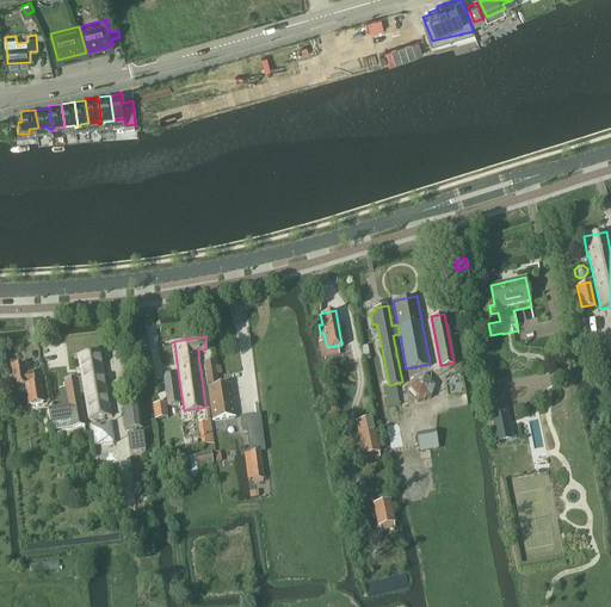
[(146,338),(140,339),(140,342),(141,346),(142,346),(142,348),(143,348),(149,347),(148,338),(146,338)]
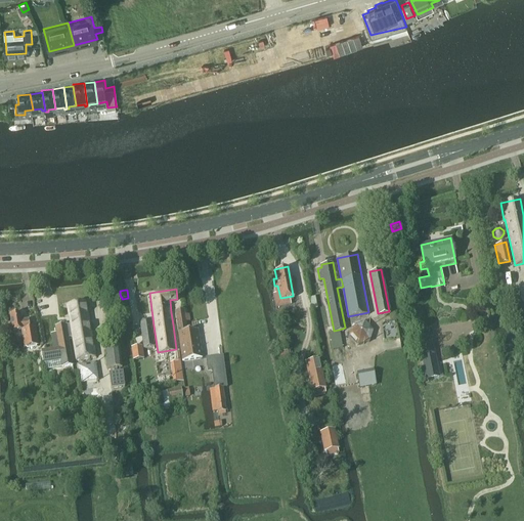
[(86,300),(67,304),(70,322),(72,335),(76,357),(95,354),(86,300)]
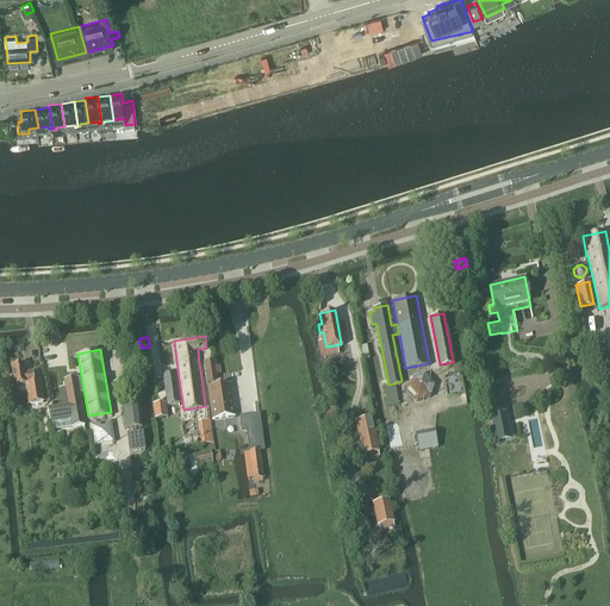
[(204,362),(206,376),(212,417),(235,413),(230,381),(218,383),(215,358),(204,360),(204,362)]
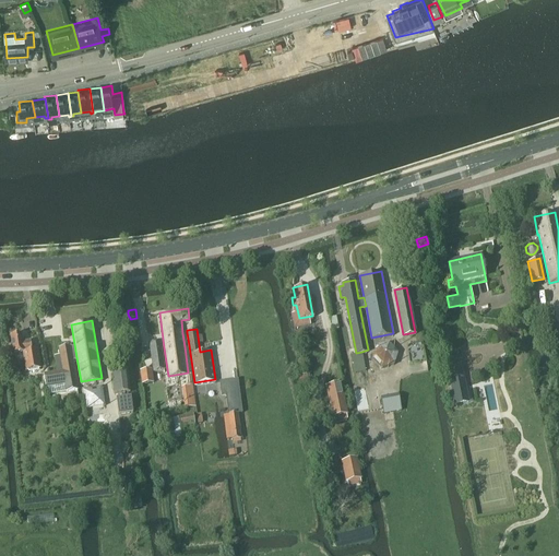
[(10,333),(11,343),(4,344),(6,352),(13,351),(13,352),(22,351),(25,368),(40,365),(37,347),(32,349),(30,339),(23,340),(21,332),(10,333)]
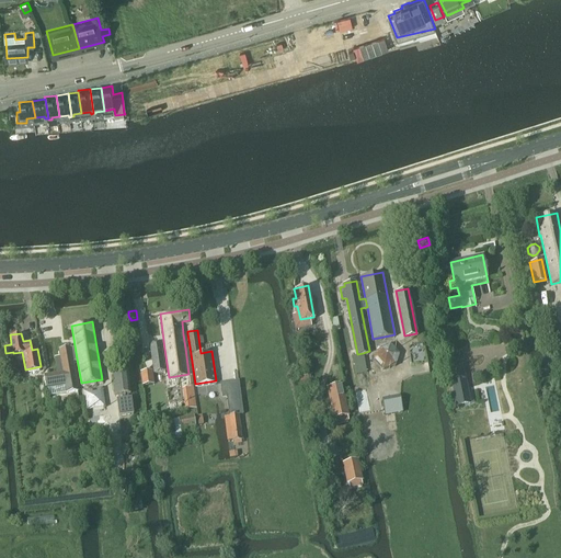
[(161,343),(158,340),(152,341),(149,344),(153,372),(164,369),(161,343)]
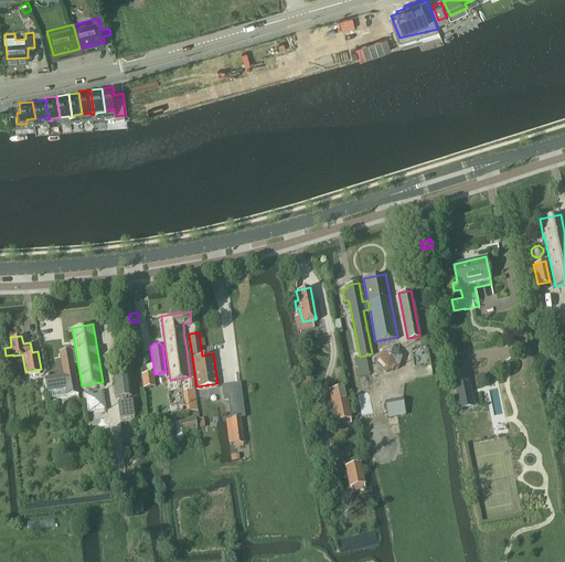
[(381,349),(376,362),(385,372),(398,370),(403,357),(394,346),(381,349)]
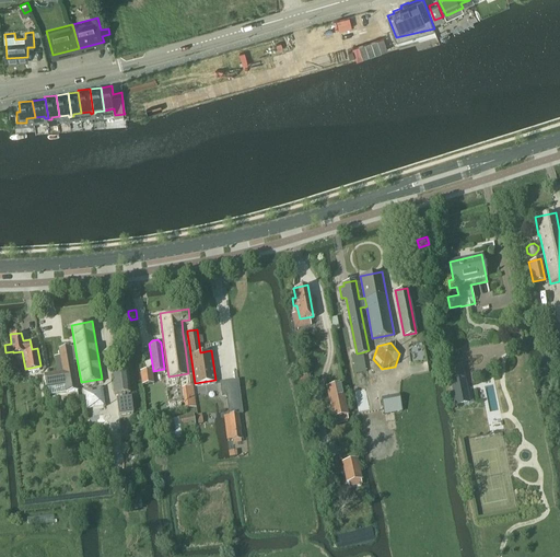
[(57,370),(45,372),(47,384),(48,392),(67,389),(78,387),(72,359),(77,358),(74,345),(70,346),(59,347),(60,354),(56,354),(54,355),(56,368),(57,370)]
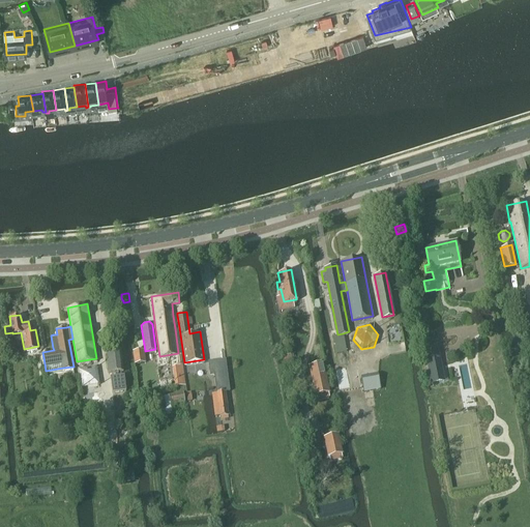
[(335,344),(336,353),(346,351),(343,333),(337,334),(331,335),(333,344),(335,344)]
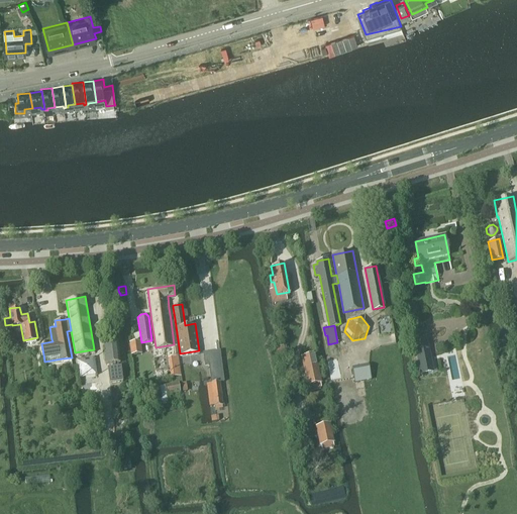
[(426,337),(414,339),(419,367),(431,365),(426,337)]
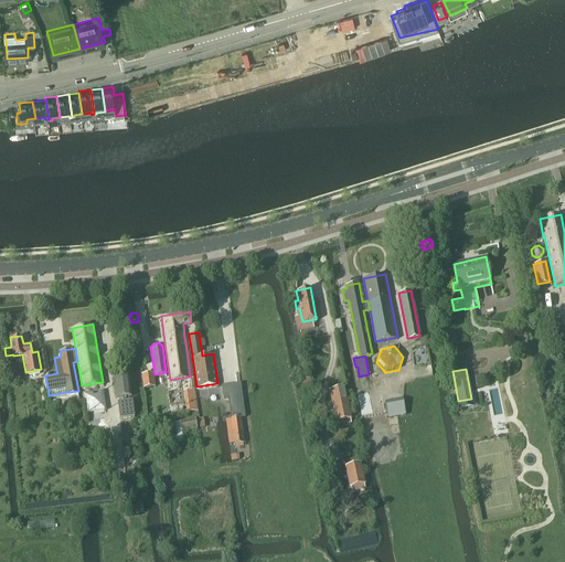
[(114,371),(116,395),(130,394),(128,370),(114,371)]
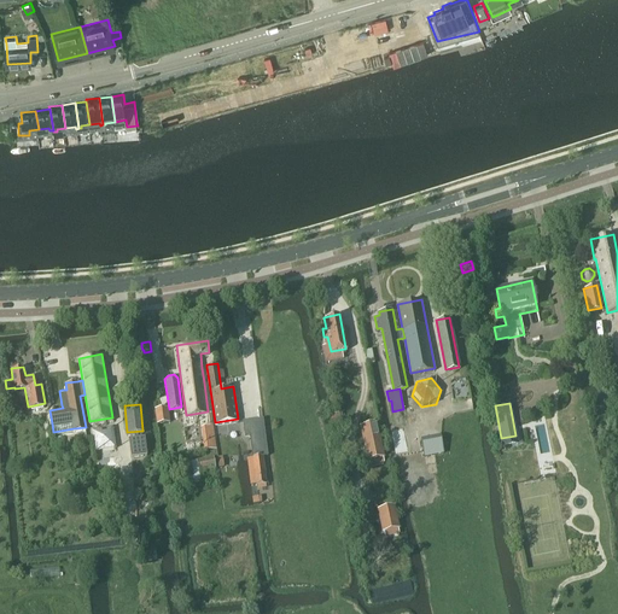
[(167,405),(155,408),(157,422),(169,420),(167,405)]
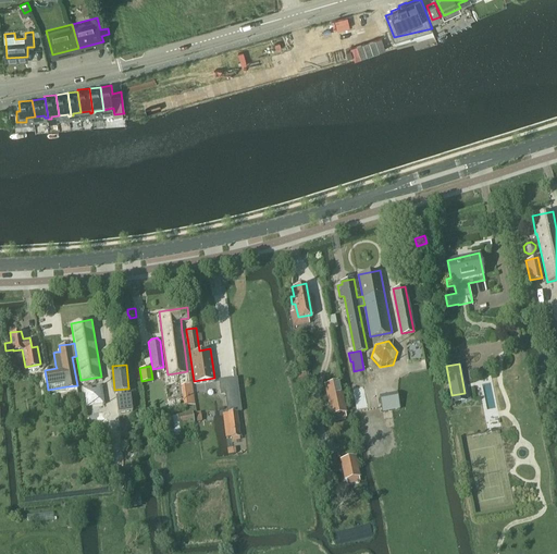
[(363,369),(354,371),(357,384),(368,382),(364,369),(363,369)]
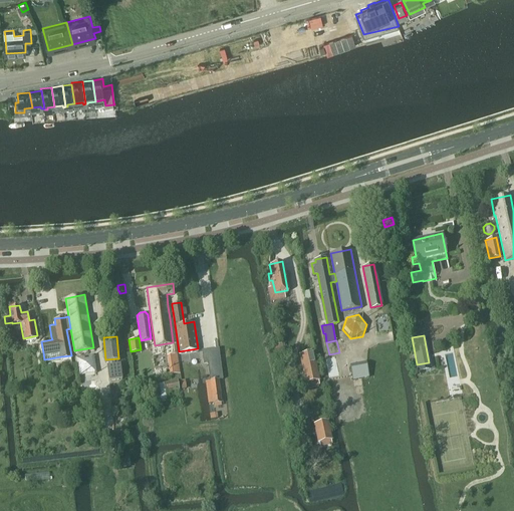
[(277,343),(275,344),(277,352),(278,351),(285,350),(283,342),(277,343)]
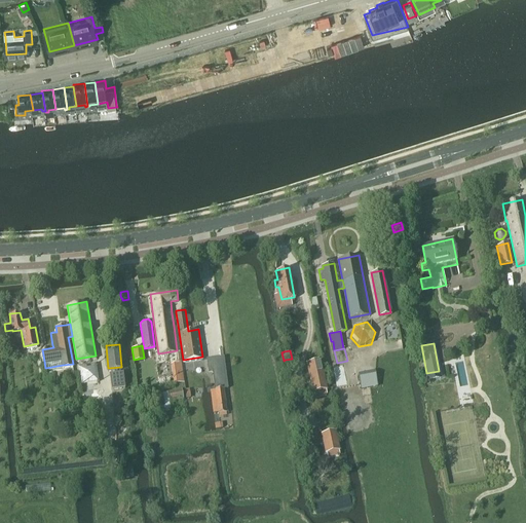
[(223,355),(207,357),(208,370),(213,369),(214,383),(215,388),(217,409),(218,412),(226,411),(226,410),(223,387),(227,386),(223,355)]
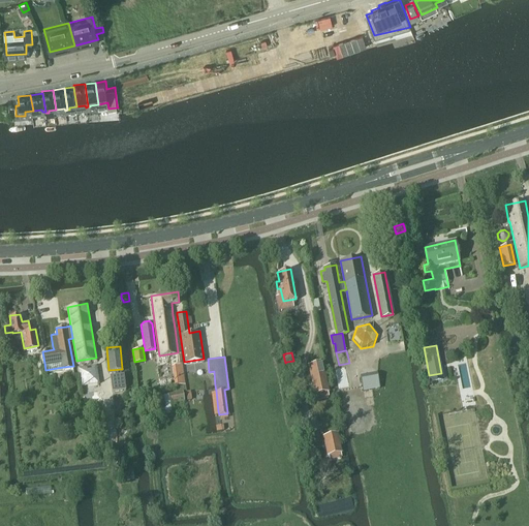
[(321,361),(309,363),(311,373),(323,371),(321,361)]
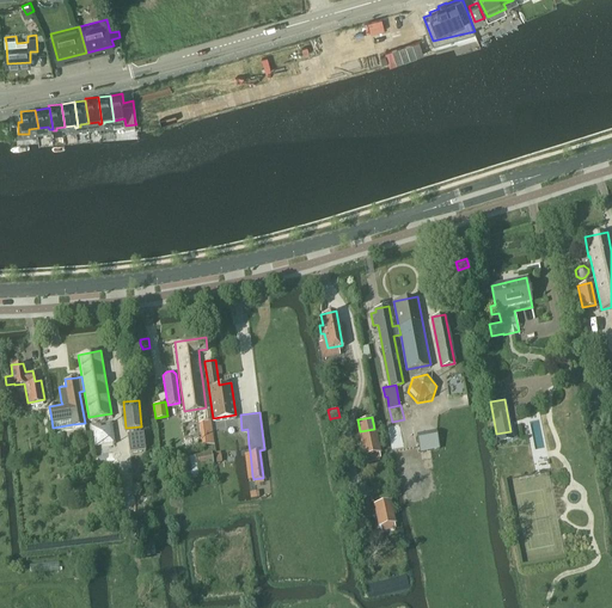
[(374,429),(360,431),(365,453),(379,450),(374,429)]
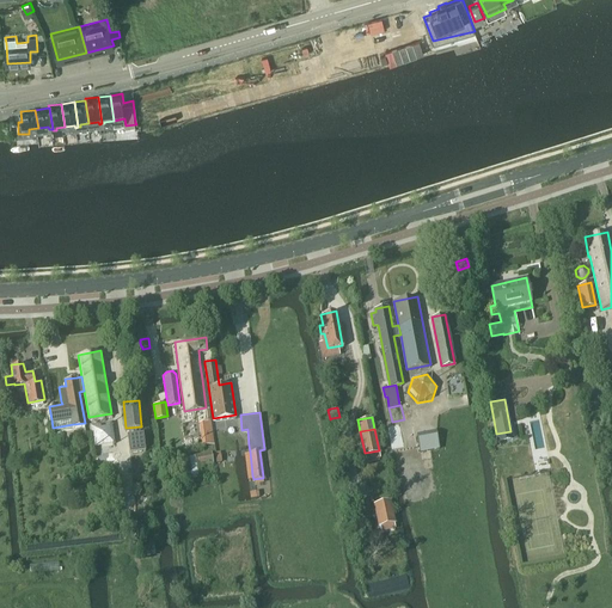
[(426,430),(416,433),(420,450),(430,448),(439,447),(436,437),(427,440),(426,430)]
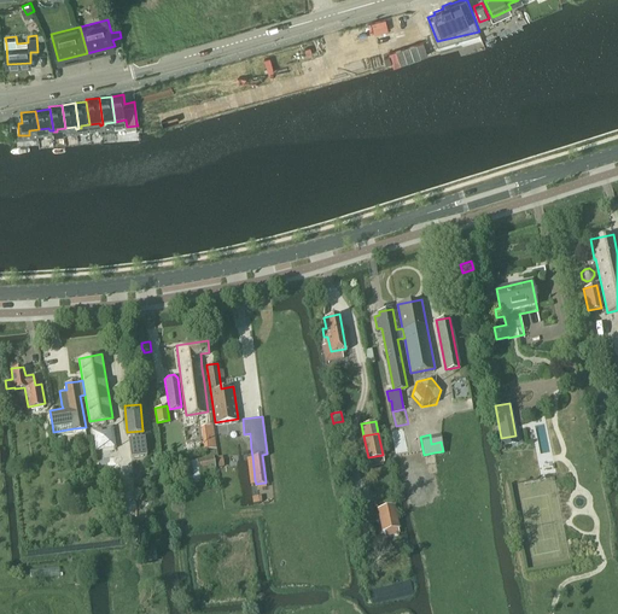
[(128,438),(130,456),(146,454),(144,436),(128,438)]
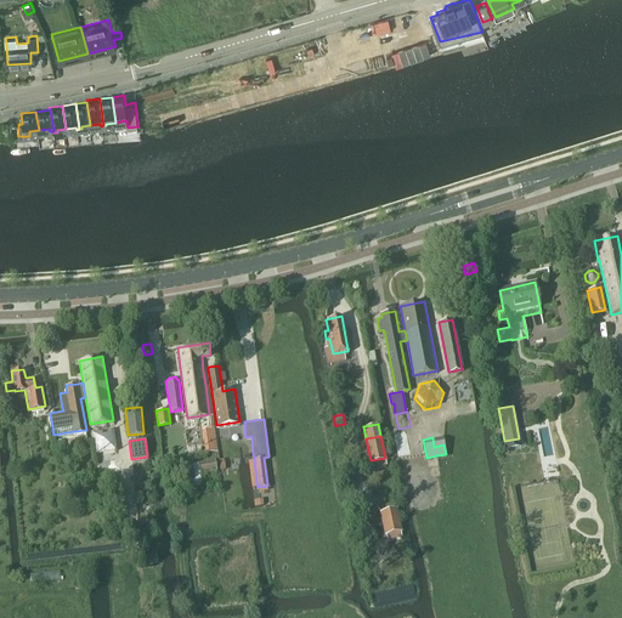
[(198,460),(201,472),(209,470),(216,469),(214,458),(198,460)]
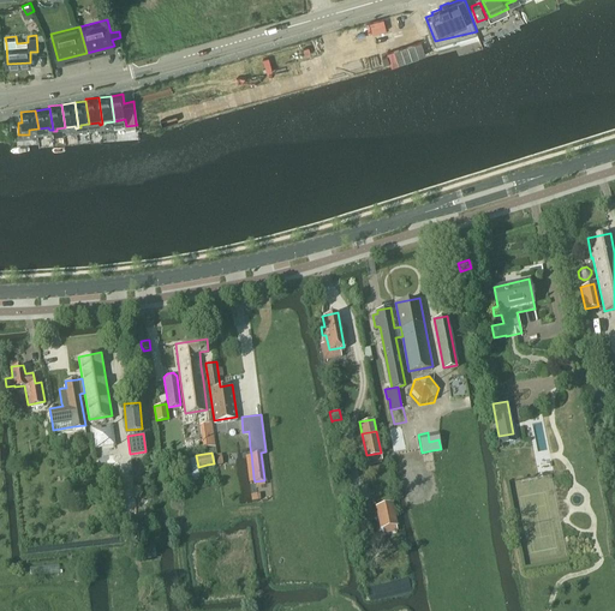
[(186,457),(190,479),(199,478),(196,456),(186,457)]
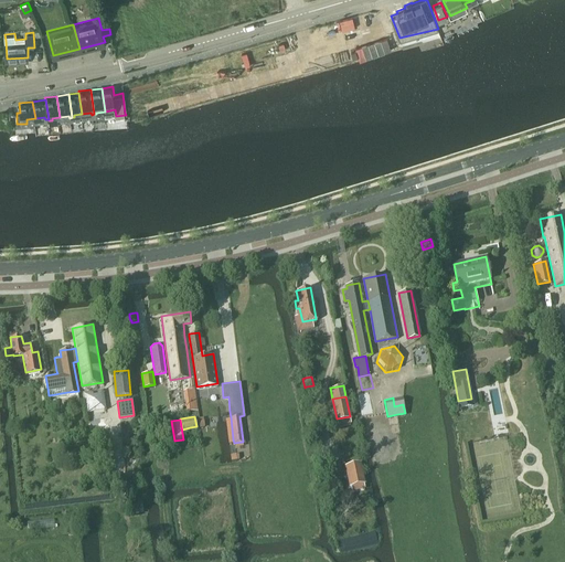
[(95,437),(96,449),(110,448),(109,436),(95,437)]
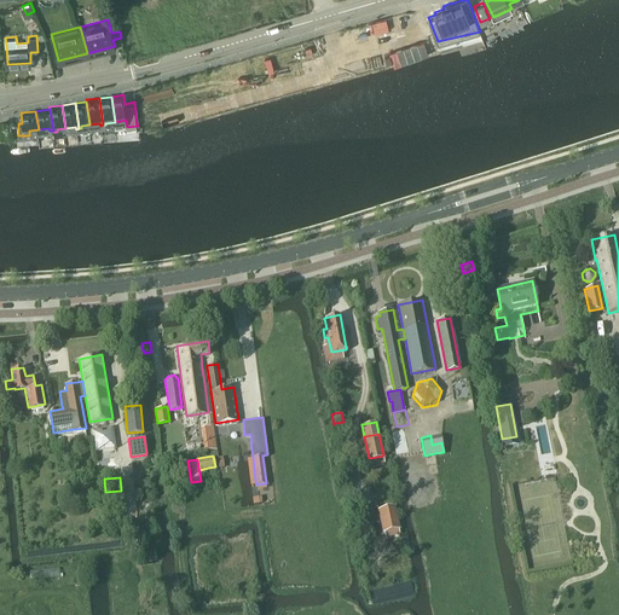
[(394,505),(380,508),(383,529),(398,527),(394,505)]
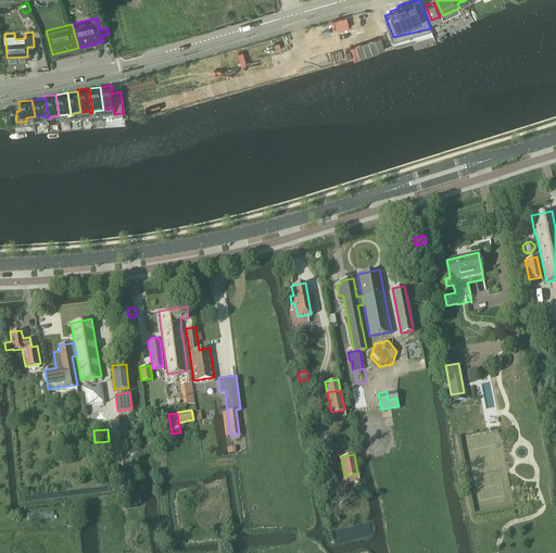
[(139,490),(127,492),(129,503),(140,502),(139,490)]
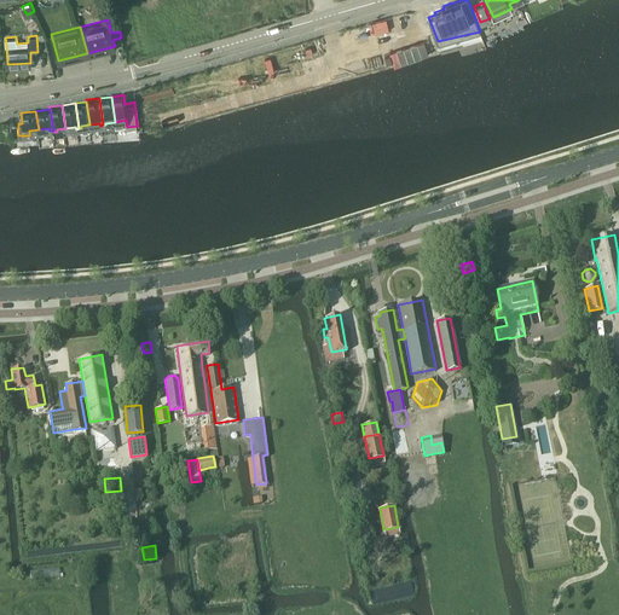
[(58,567),(29,569),(30,578),(59,574),(58,567)]
